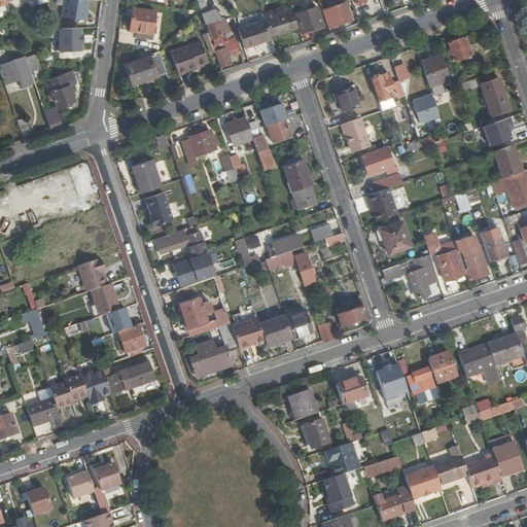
[(89,0),(64,0),(63,16),(86,20),(89,0)]
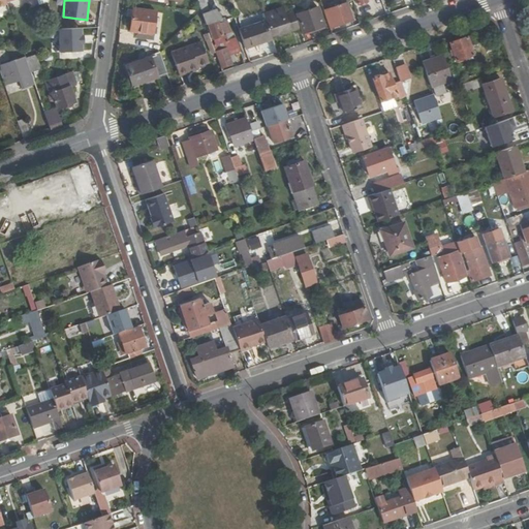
[(200,11),(220,67),(230,64),(226,49),(239,44),(236,35),(227,38),(225,32),(228,32),(220,7),(211,10),(208,0),(196,0),(198,3),(200,10),(200,11)]
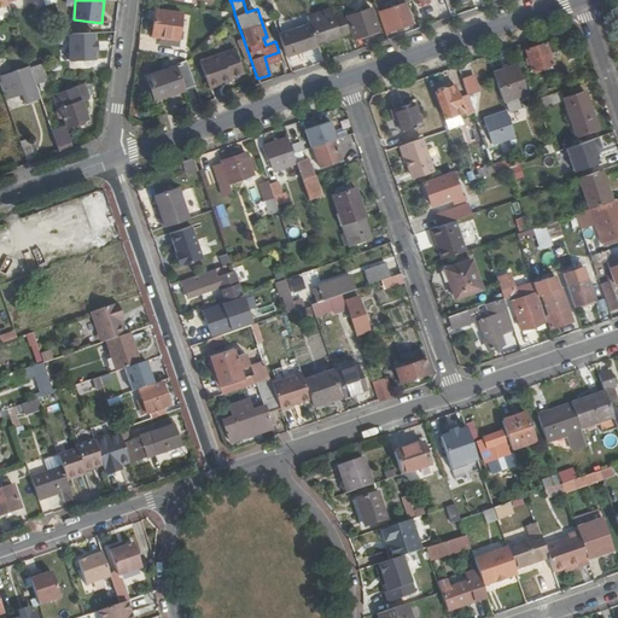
[(377,12),(384,30),(410,22),(404,3),(377,12)]
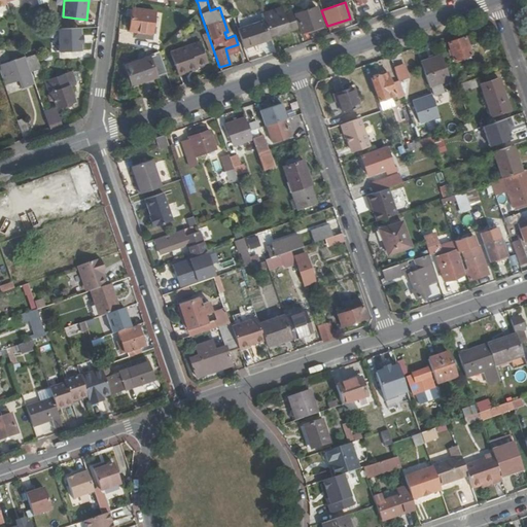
[(294,20),(297,28),(300,32),(322,25),(316,7),(295,13),(296,19),(294,20)]
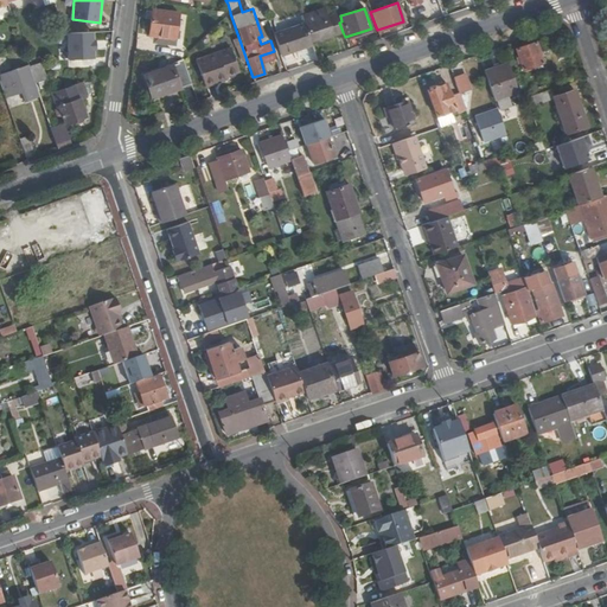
[(154,10),(149,34),(176,39),(179,14),(154,10)]
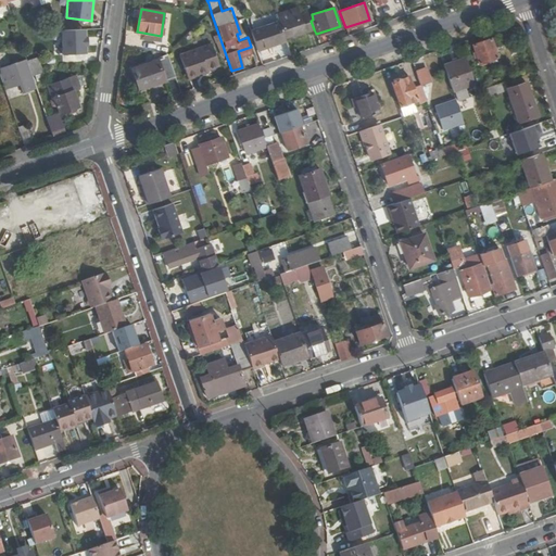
[(279,22),(285,37),(291,35),(294,34),(294,37),(314,29),(311,21),(308,12),(299,15),(297,9),(277,15),(279,22)]
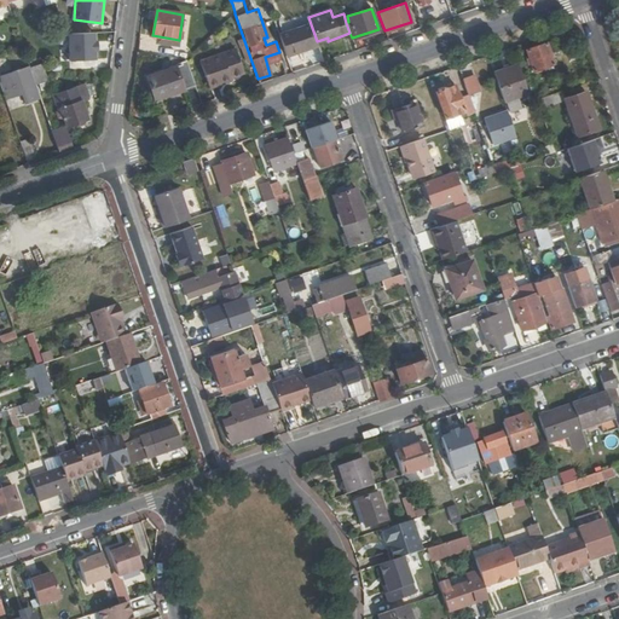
[(311,24),(277,36),(284,56),(296,52),(295,48),(317,41),(311,24)]
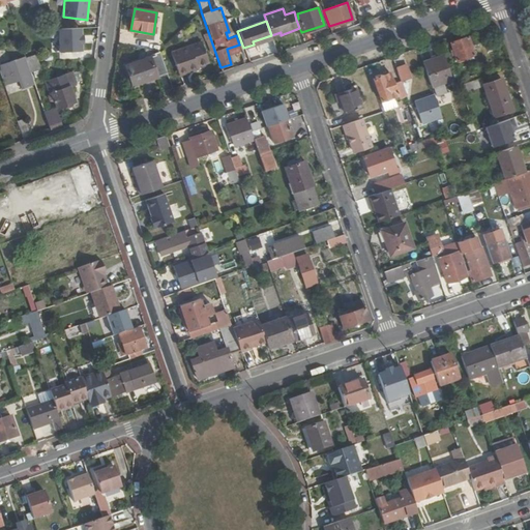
[(82,26),(58,27),(59,50),(83,50),(82,26)]
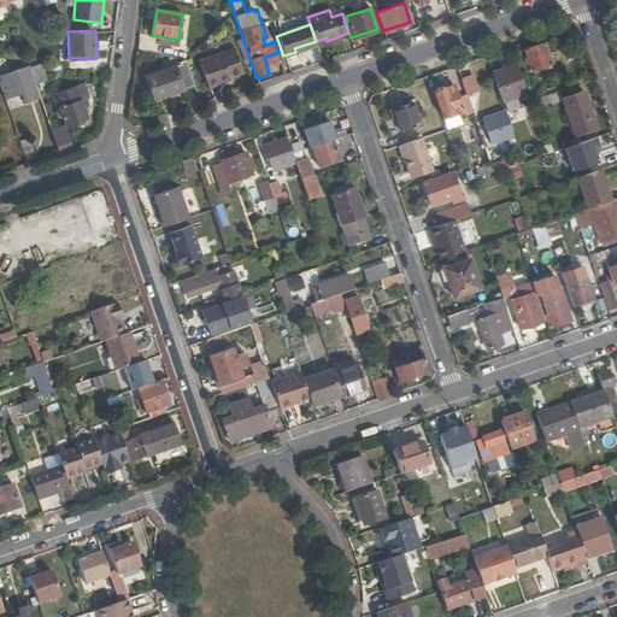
[(316,41),(294,48),(295,52),(317,45),(316,41)]
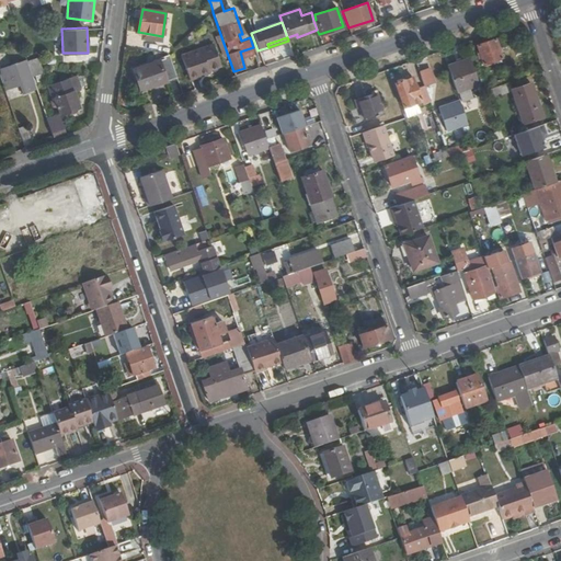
[(477,53),(479,59),(482,58),(483,64),(502,58),(496,39),(478,46),(480,52),(477,53)]
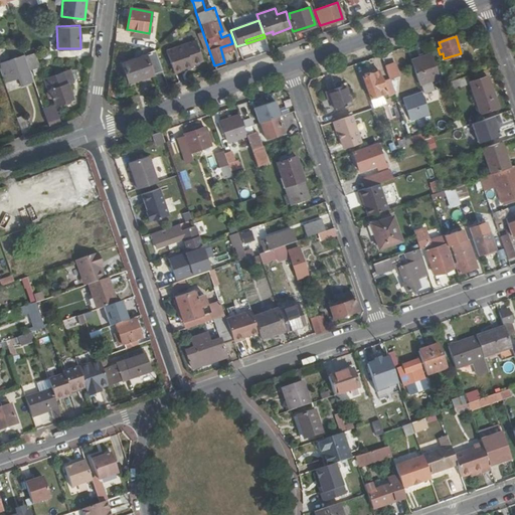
[(166,51),(173,73),(181,70),(180,68),(190,65),(202,61),(195,41),(182,45),(184,50),(175,53),(173,48),(166,51)]
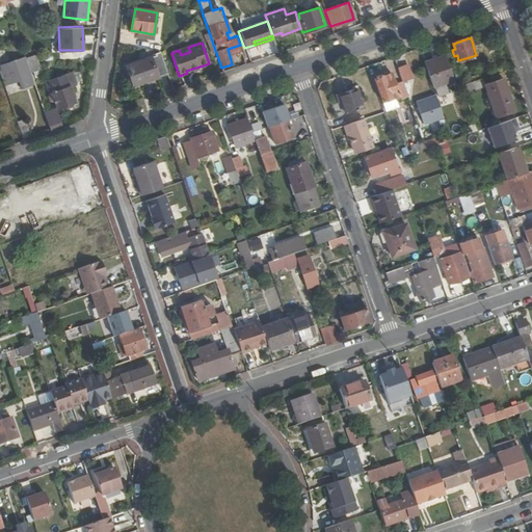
[(134,63),(141,82),(167,74),(161,54),(134,63)]
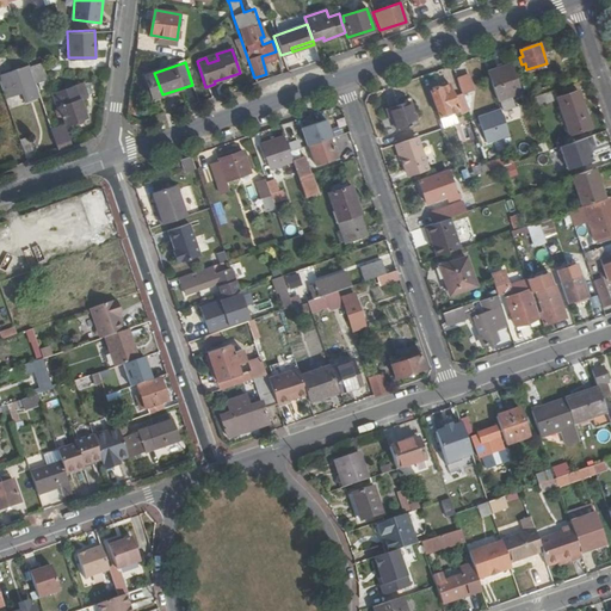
[(30,68),(35,84),(48,80),(42,63),(30,68)]
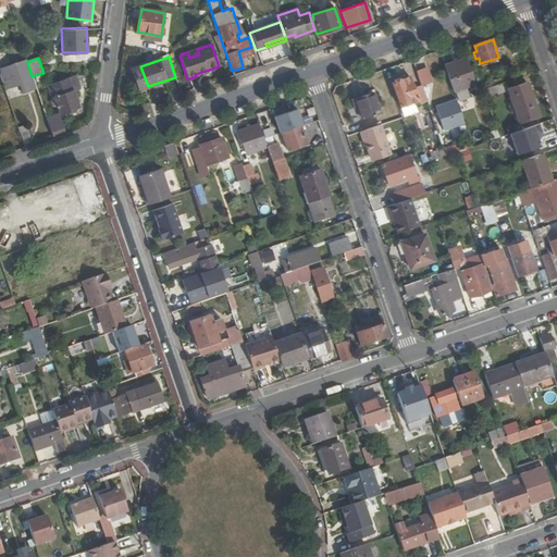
[(445,65),(454,91),(473,84),(466,59),(445,65)]
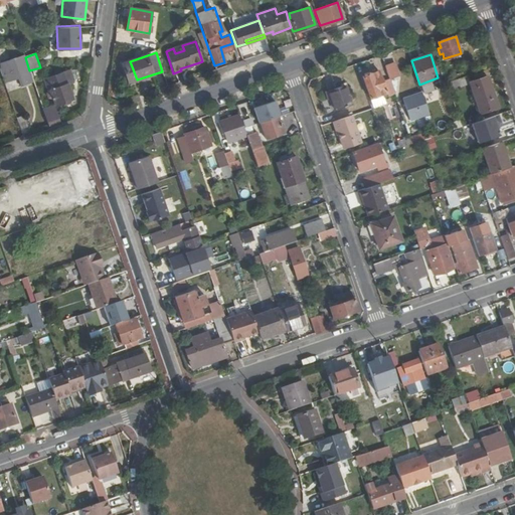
[(0,69),(5,83),(19,78),(31,74),(29,70),(25,57),(2,65),(0,65),(0,69)]
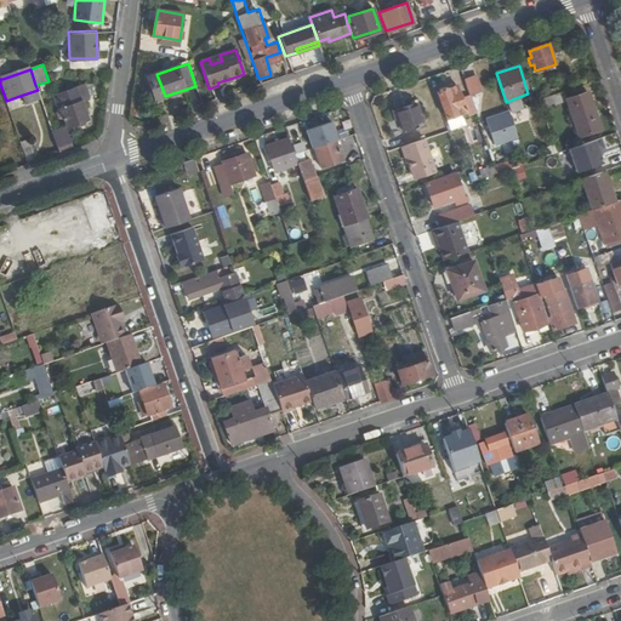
[(166,98),(157,74),(147,78),(155,103),(166,98)]
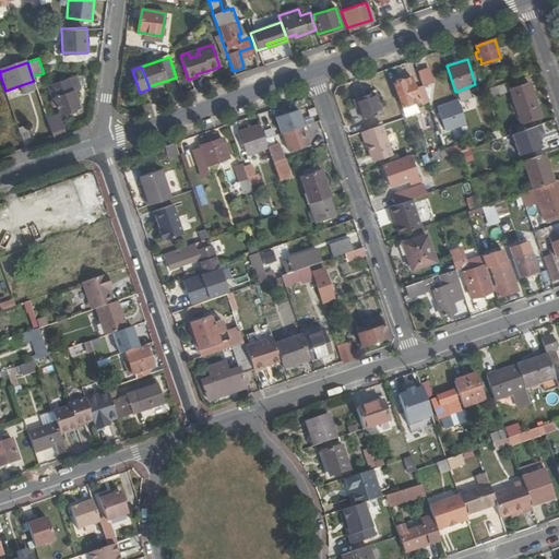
[(427,69),(417,72),(423,86),(432,83),(427,69)]
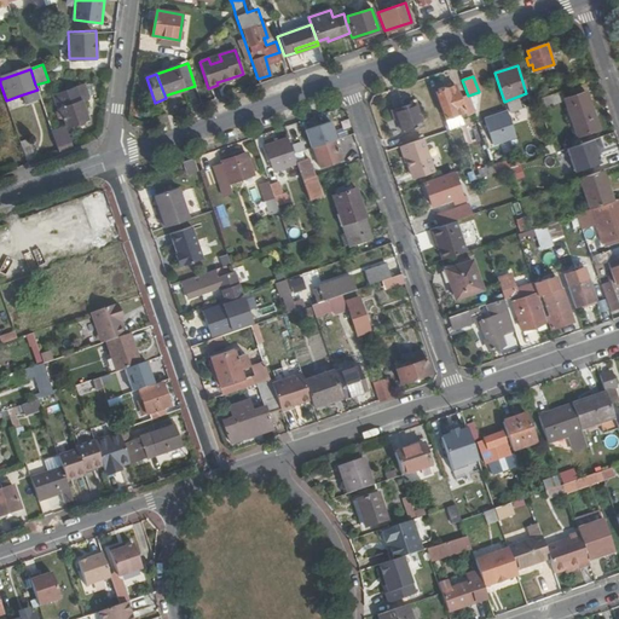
[(85,86),(57,96),(62,109),(58,115),(59,119),(65,121),(68,128),(90,121),(84,103),(91,100),(85,86)]
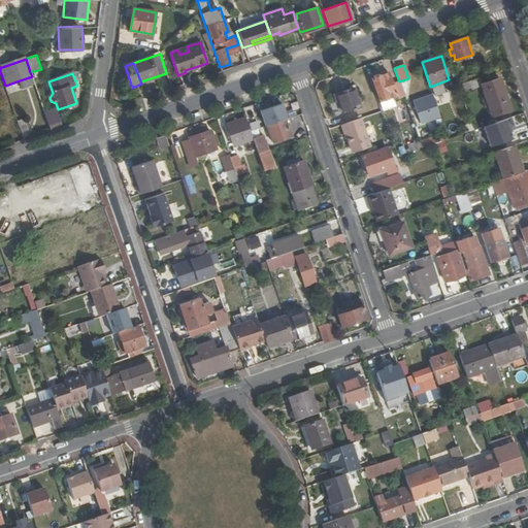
[(373,78),(381,101),(392,97),(393,99),(394,100),(404,97),(399,81),(392,84),(388,73),(373,78)]
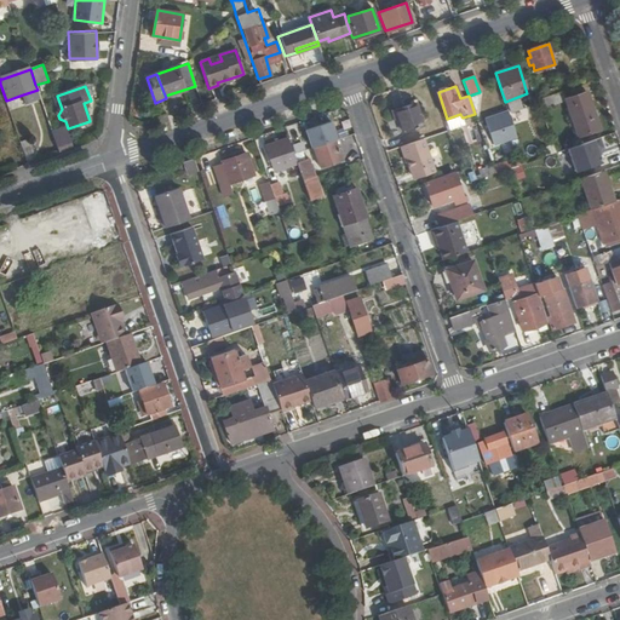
[(26,104),(40,98),(38,90),(23,95),(26,104)]
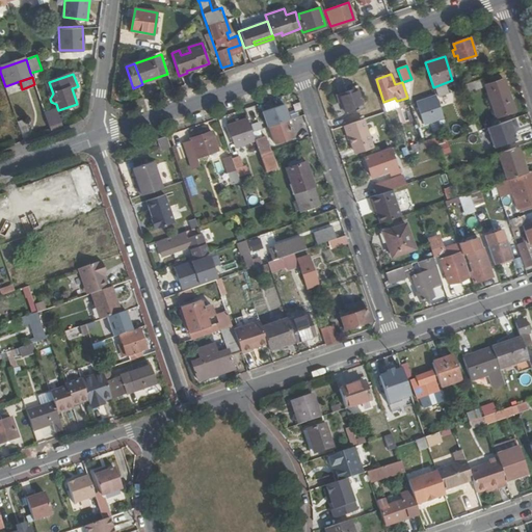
[(481,78),(461,85),(463,91),(484,85),(481,78)]
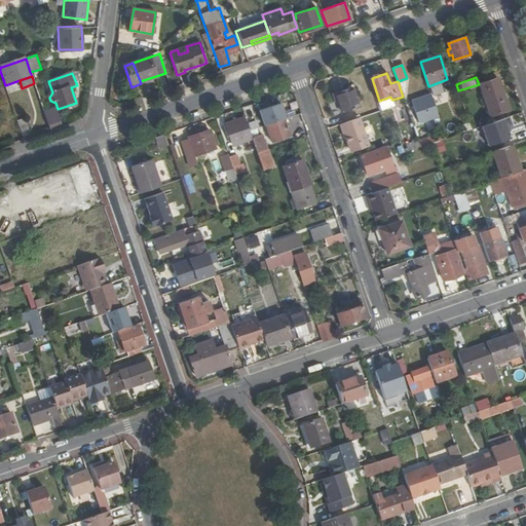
[(479,84),(489,115),(508,109),(497,77),(479,84)]
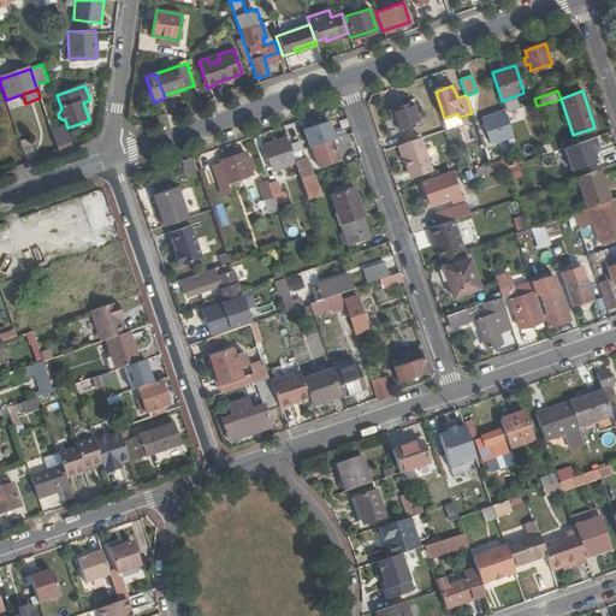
[(394,108),(396,117),(394,118),(398,132),(420,124),(413,102),(394,108)]
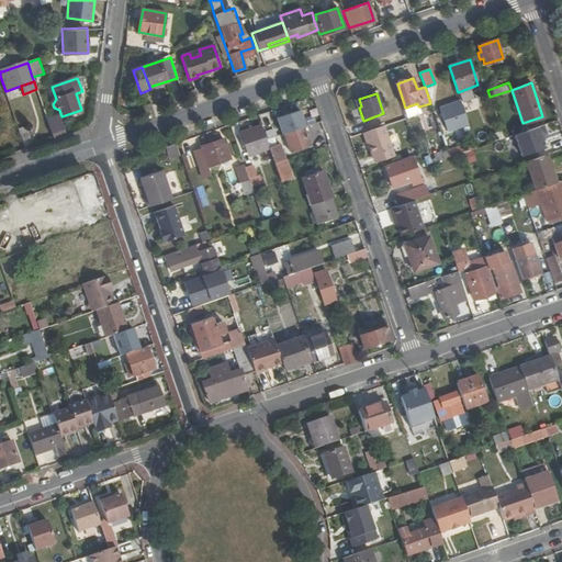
[(440,109),(447,128),(468,121),(461,101),(440,109)]
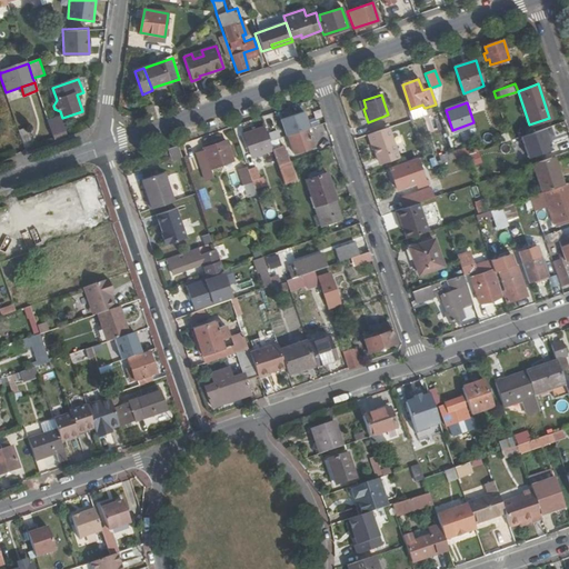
[(15,118),(21,138),(29,135),(22,116),(15,118)]
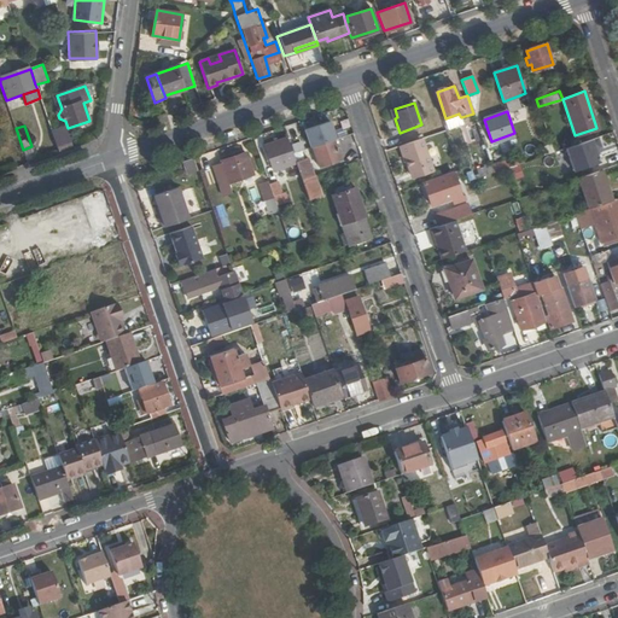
[(60,155),(71,151),(64,129),(52,133),(60,155)]
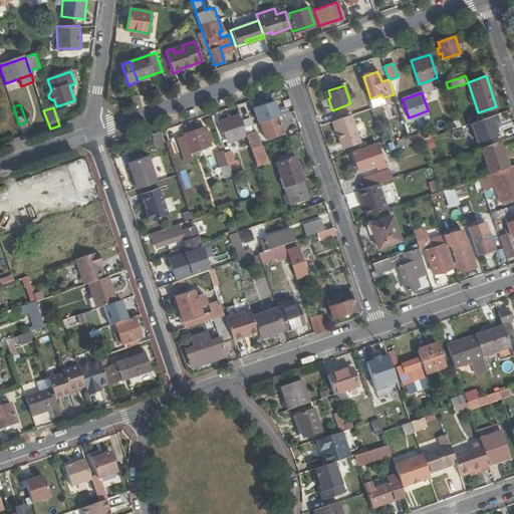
[(334,129),(336,134),(339,142),(340,142),(342,148),(359,142),(357,136),(358,136),(350,113),(330,120),(333,129),(334,129)]
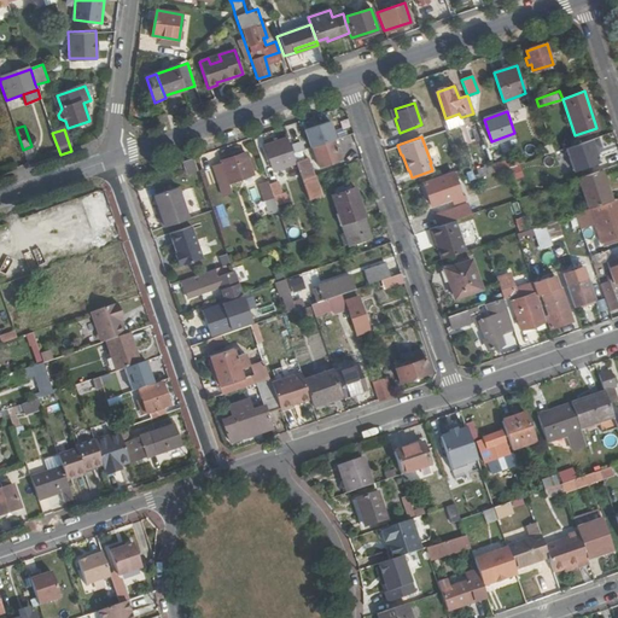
[(266,146),(274,170),(297,163),(289,139),(266,146)]
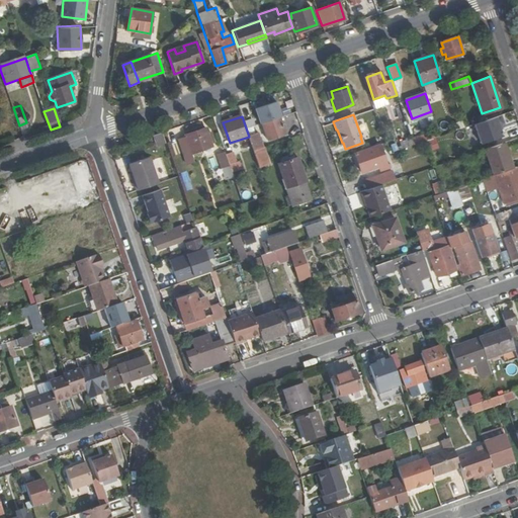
[(262,123),(268,140),(286,134),(280,117),(262,123)]
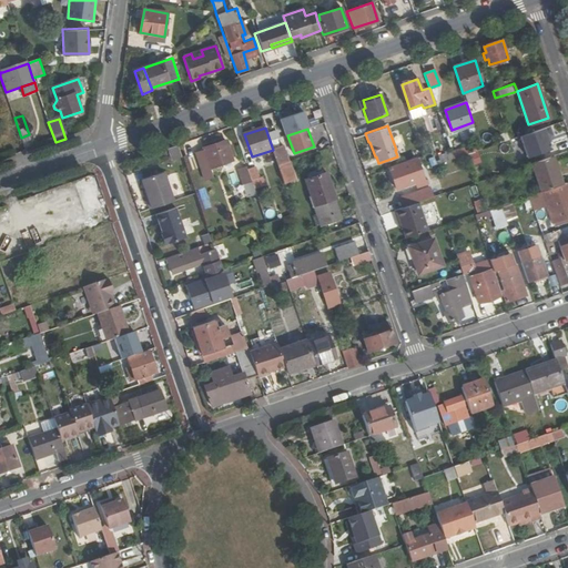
[(544,129),(520,138),(527,158),(550,150),(544,129)]
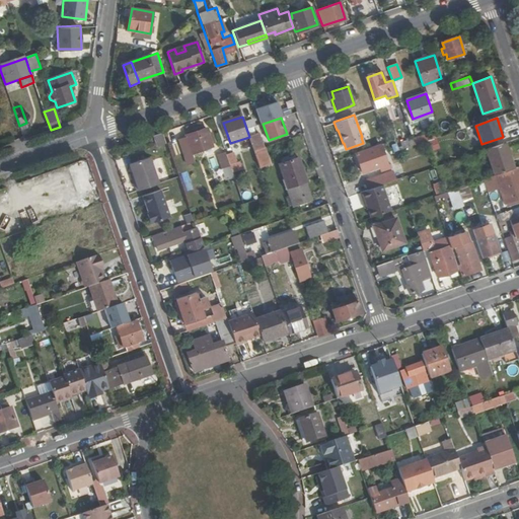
[(193,153),(213,146),(207,129),(187,136),(188,137),(179,140),(187,162),(195,159),(193,153)]
